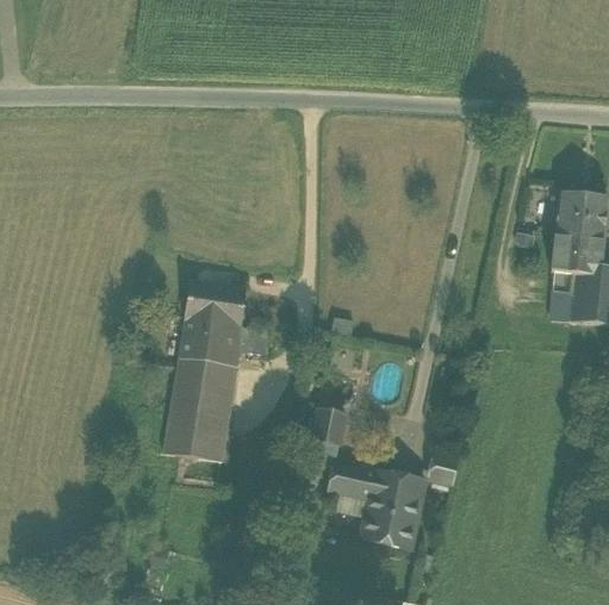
[(559,191),(554,235),(603,241),(608,195),(559,191)]
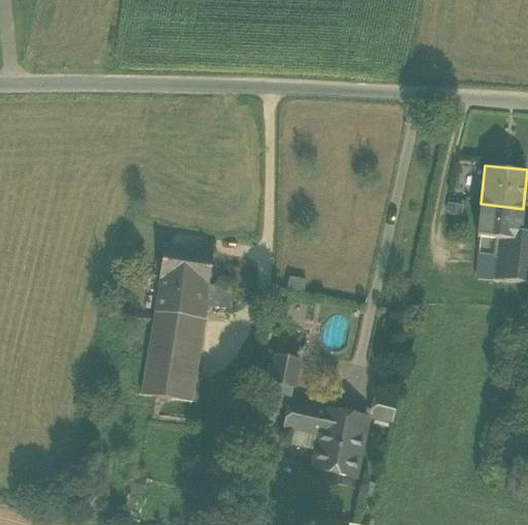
[(520,229),(523,209),(480,204),(477,235),(482,235),(494,236),(519,239),(520,229)]
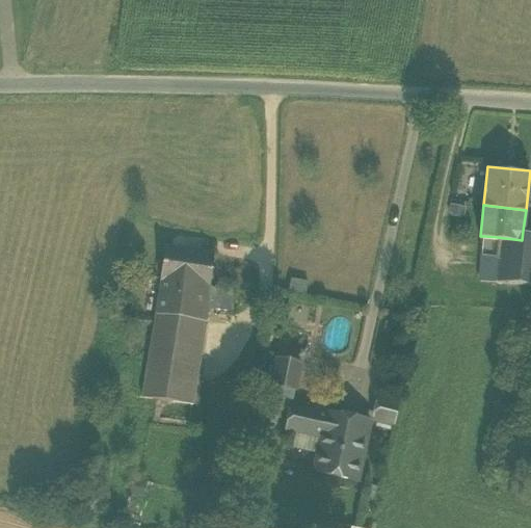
[(530,232),(523,231),(522,240),(497,237),(497,241),(484,240),(480,279),(530,283),(530,232)]
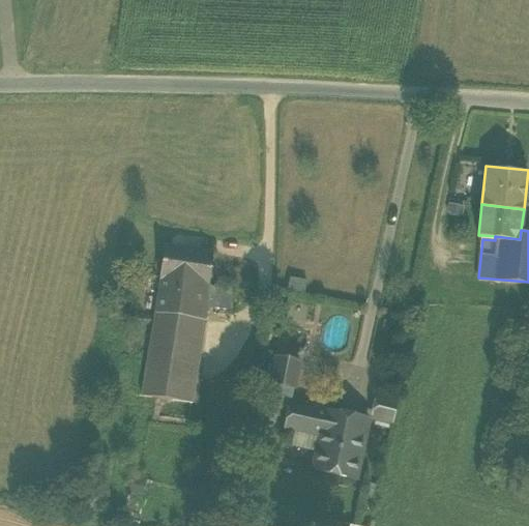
[(159,275),(160,276),(208,283),(209,283),(214,249),(165,242),(159,275)]
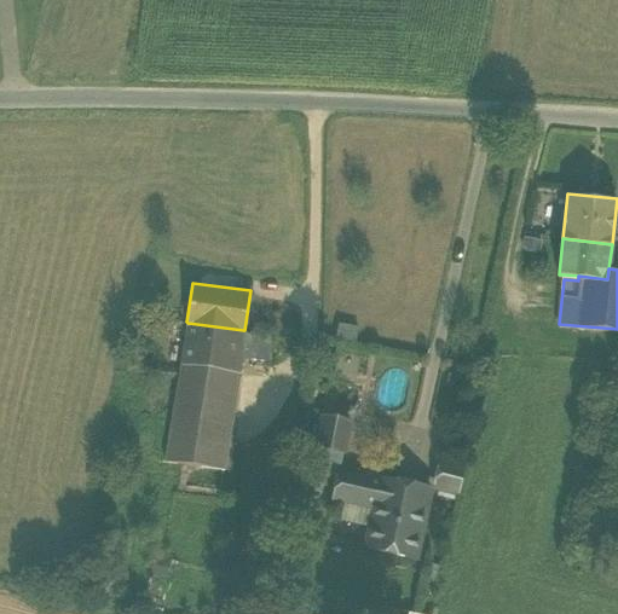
[(241,355),(243,330),(188,323),(183,359),(240,370),(241,355)]
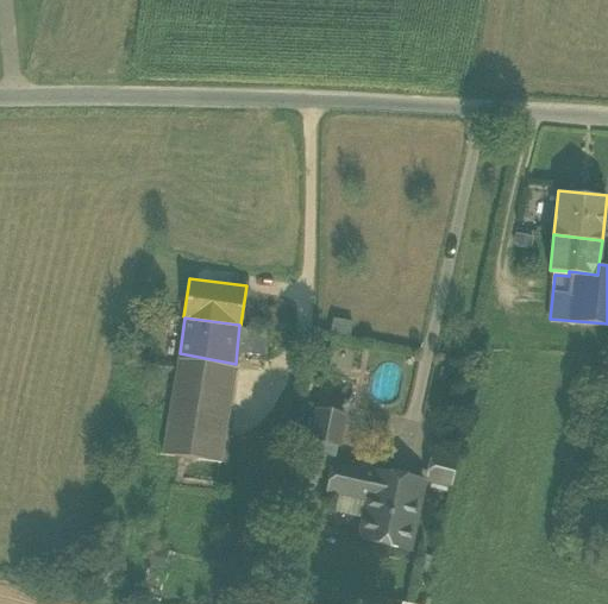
[(237,350),(265,352),(268,328),(240,325),(239,325),(237,350)]
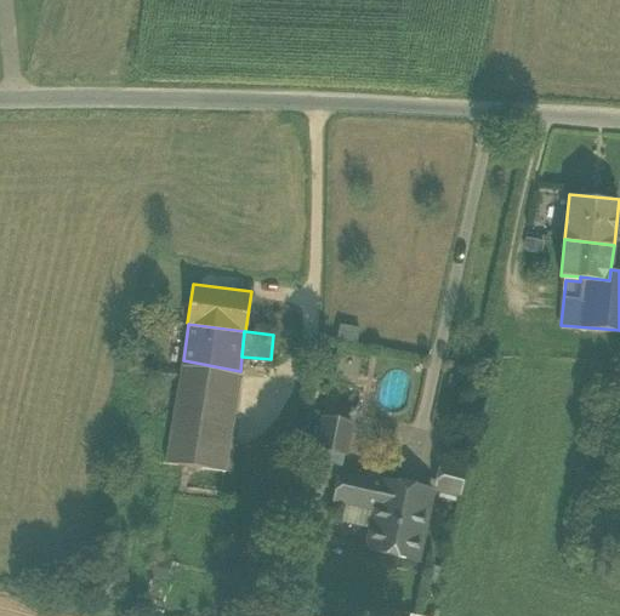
[(171,434),(229,441),(240,371),(183,360),(171,434)]
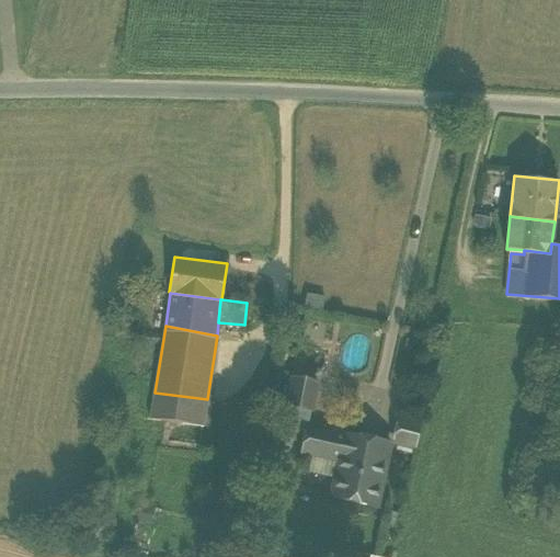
[(292,375),(286,402),(312,408),(318,381),(292,375)]
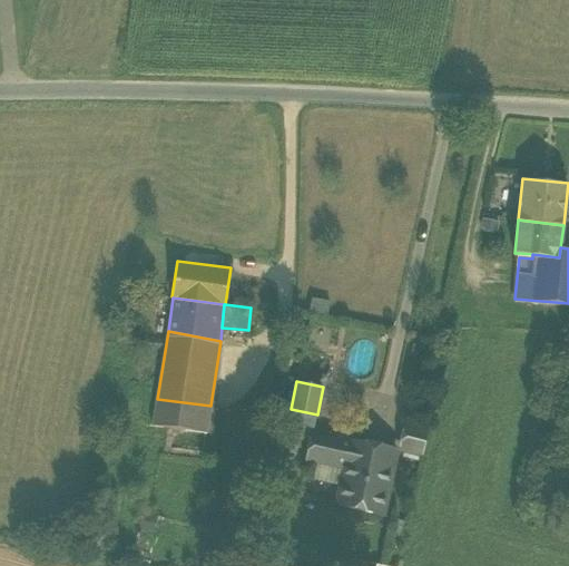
[(153,422),(207,430),(211,406),(157,399),(153,422)]
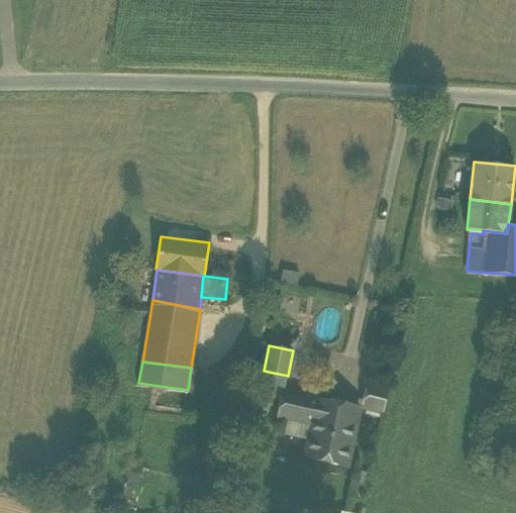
[(284,393),(288,376),(264,371),(260,387),(284,393)]
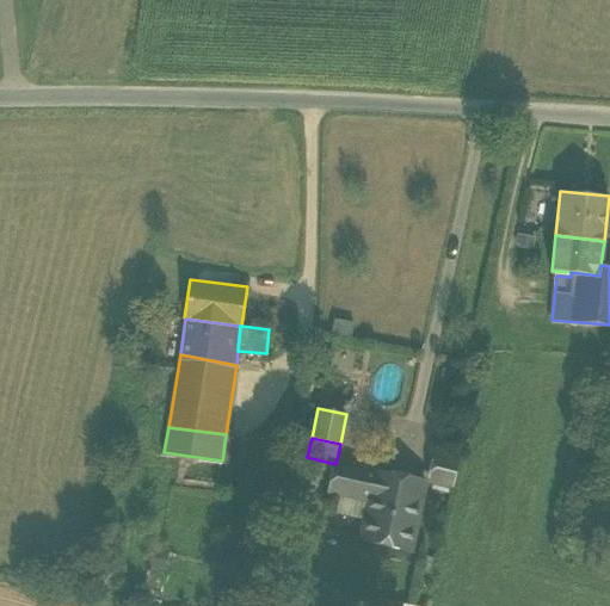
[(425,480),(457,488),(464,458),(433,450),(425,480)]
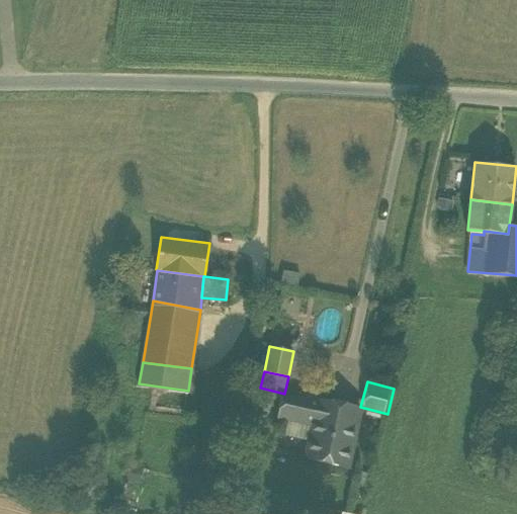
[(306,455),(348,464),(360,407),(318,400),(318,401),(284,394),(279,413),(314,421),(306,455)]
